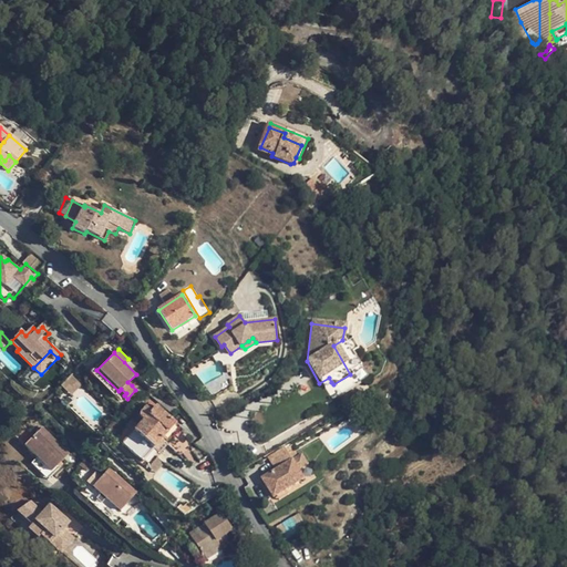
[(115,395),(119,391),(96,370),(94,368),(90,371),(115,395)]
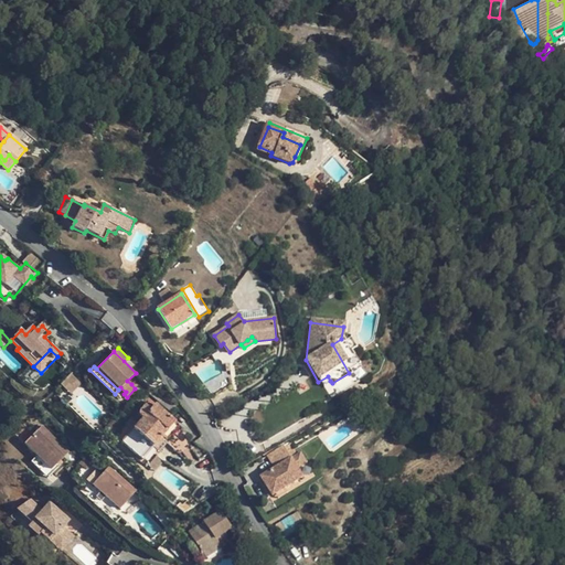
[(81,384),(72,375),(62,385),(72,394),(81,384)]
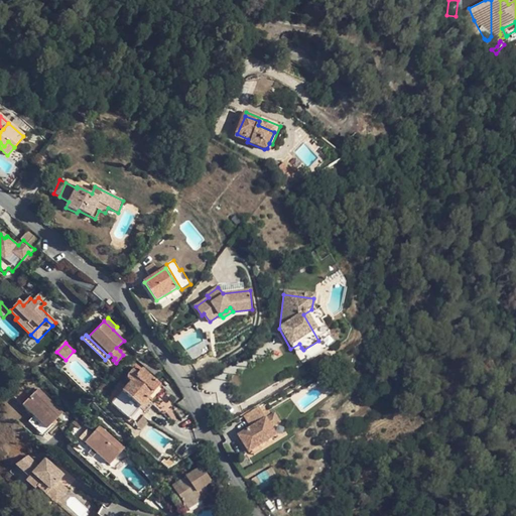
[(292,353),(301,348),(299,344),(290,349),(292,353)]
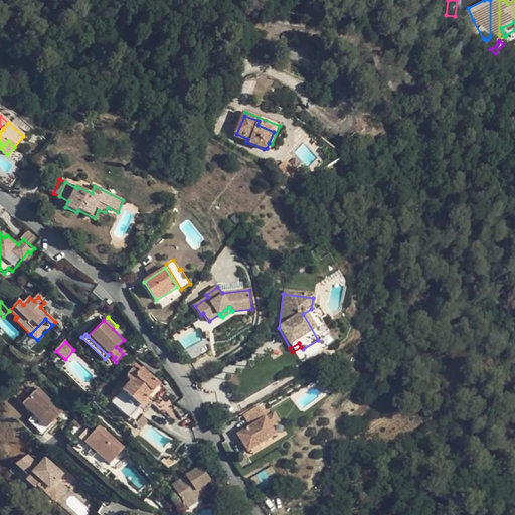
[(139,407),(140,407),(147,399),(160,383),(143,368),(138,373),(133,368),(126,376),(131,381),(126,386),(121,381),(116,386),(122,391),(112,402),(130,418),(139,407)]
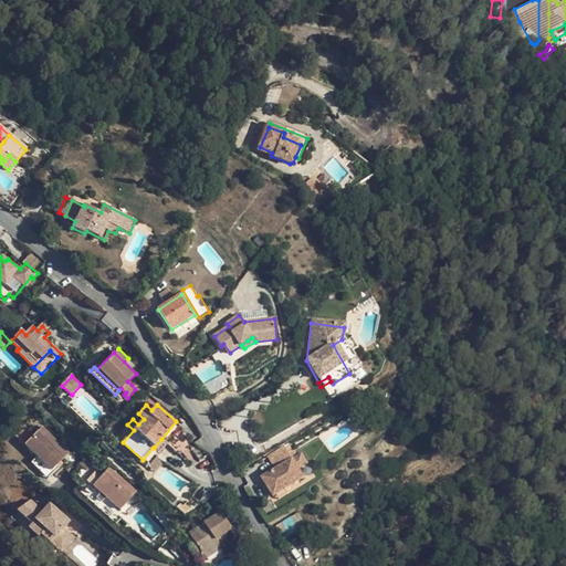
[(161,439),(167,442),(181,426),(176,421),(161,439)]
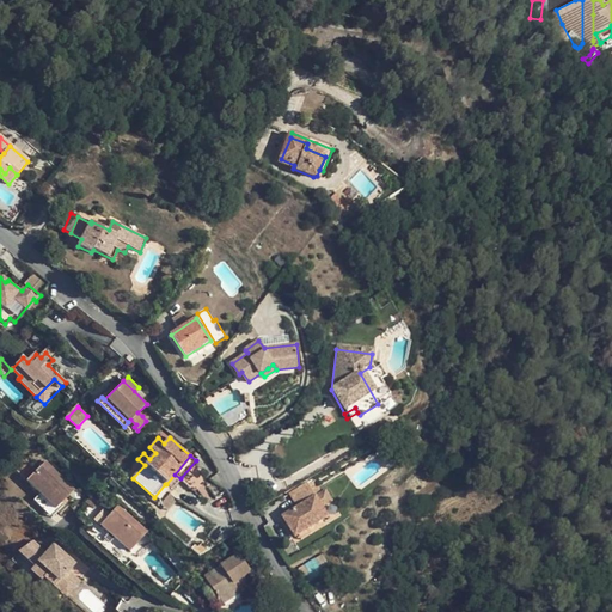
[(29,479),(42,494),(57,509),(67,500),(75,490),(47,461),(29,479)]
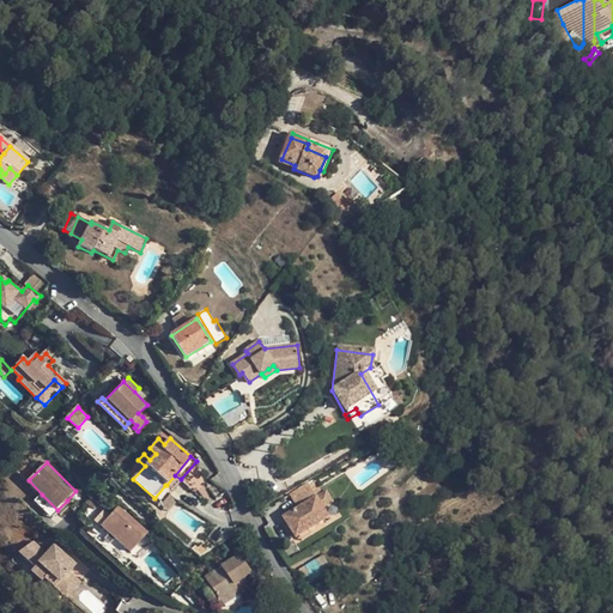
[(182,480),(181,479),(175,475),(167,485),(173,491),(182,480)]
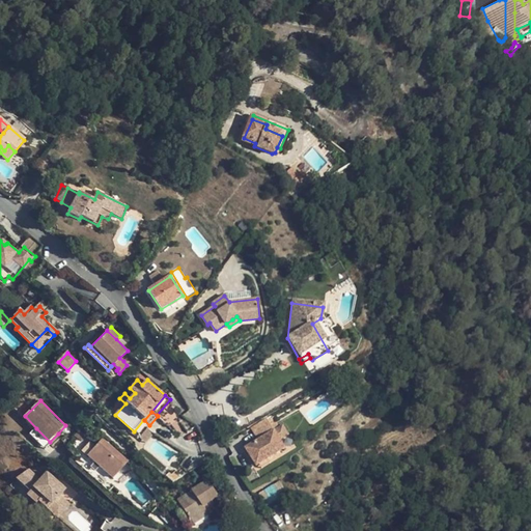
[(261,438),(246,448),(257,467),(286,448),(280,439),(288,432),(282,424),(274,429),(267,419),(254,427),(261,438)]
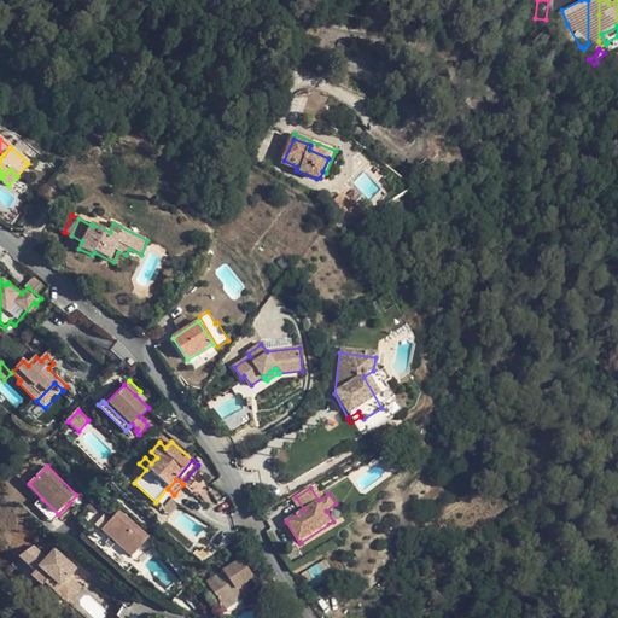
[(216,489),(209,493),(219,503),(226,500),(216,489)]
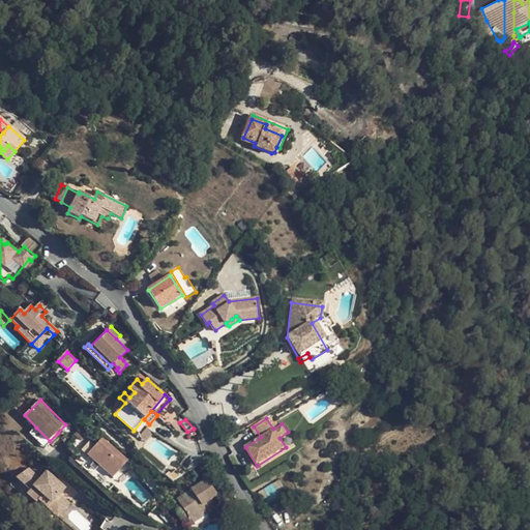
[(62,438),(58,433),(50,441),(36,428),(31,433),(46,448),(57,438),(59,440),(62,438)]
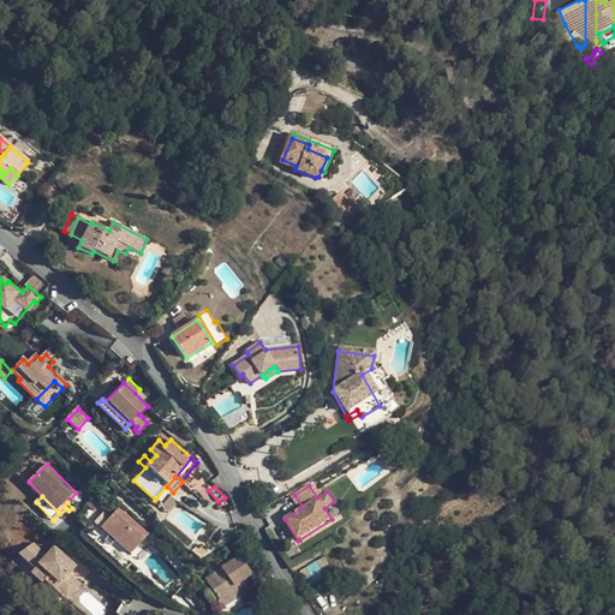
[(168,514),(177,503),(171,497),(162,508),(168,514)]
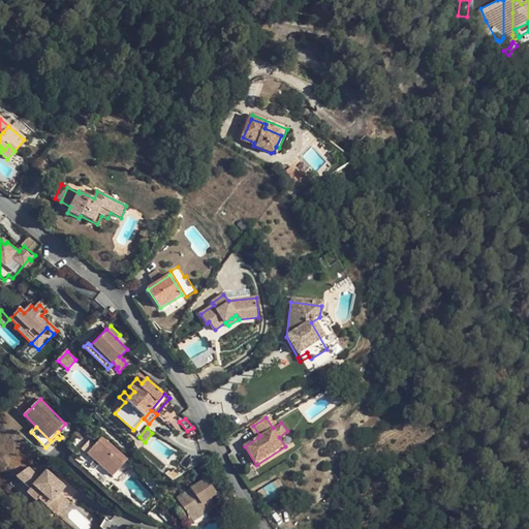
[(80,430),(76,434),(82,439),(88,433),(85,430),(80,430)]
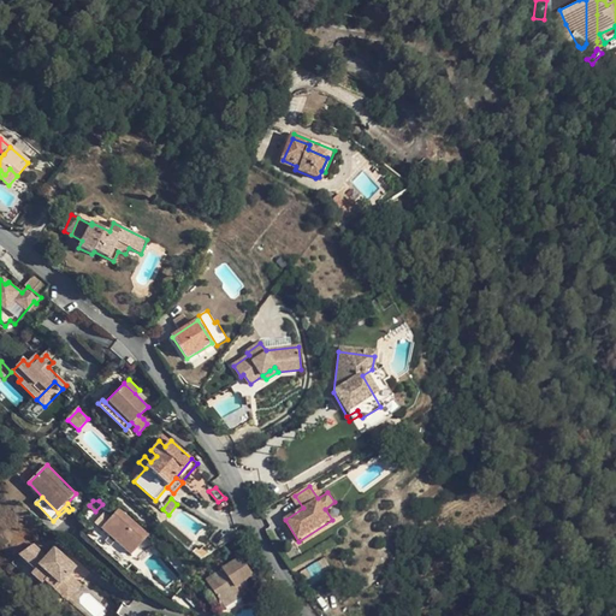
[(104,531),(132,557),(150,535),(122,509),(113,520),(104,531)]
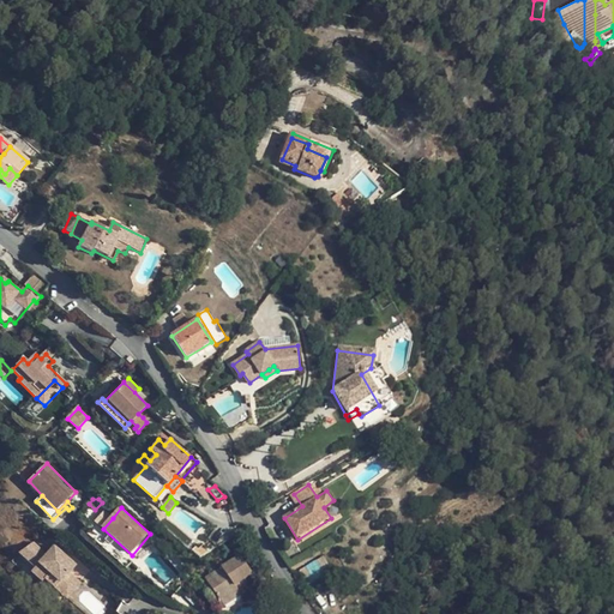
[(97,523),(103,529),(113,518),(107,512),(97,523)]
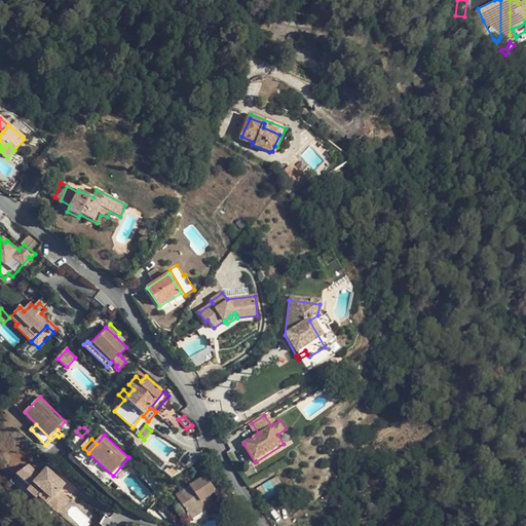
[(105,485),(113,476),(88,453),(83,448),(75,457),(105,485)]
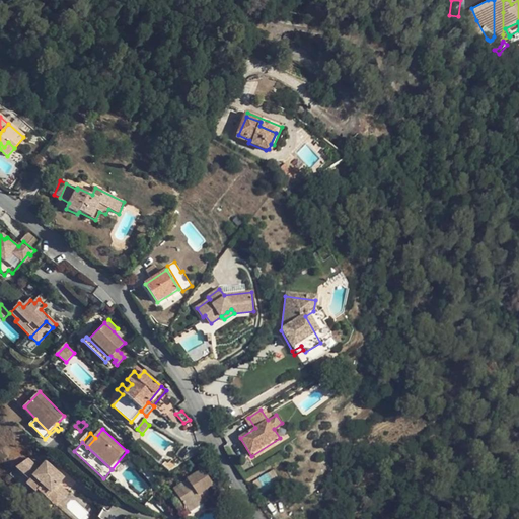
[(58,487),(40,470),(28,460),(17,469),(30,480),(27,485),(36,494),(39,491),(48,499),(50,496),(60,505),(68,496),(58,487)]
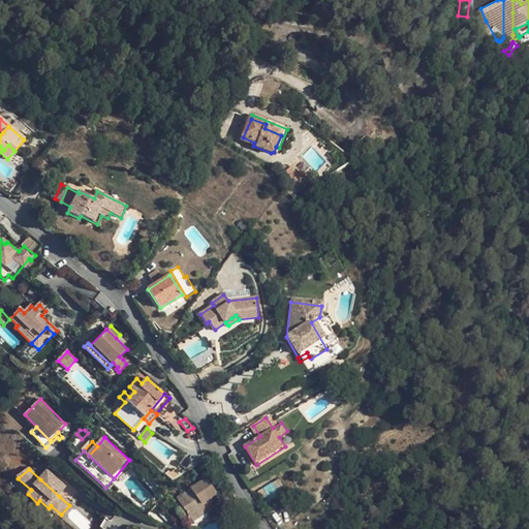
[(47,473),(40,479),(59,496),(65,490),(47,473)]
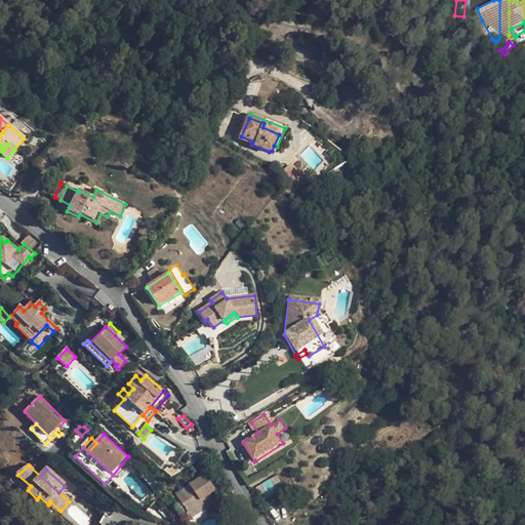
[(175,496),(179,500),(189,516),(203,507),(201,502),(209,497),(216,492),(205,477),(175,496)]
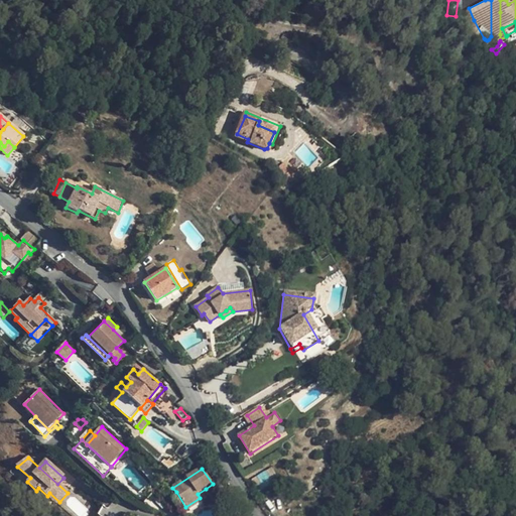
[(280,482),(274,471),(254,480),(259,492),(280,482)]
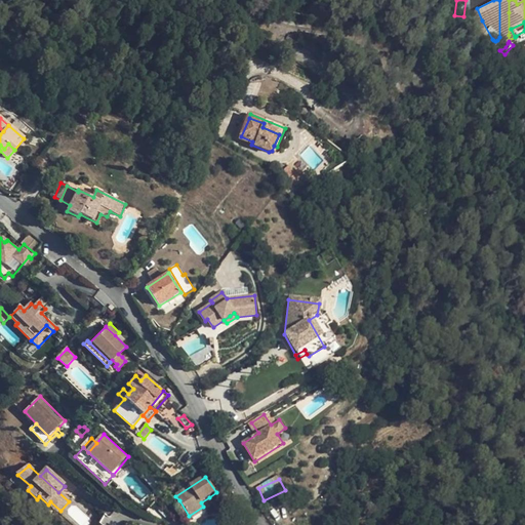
[(211,500),(209,497),(201,502),(203,507),(211,500)]
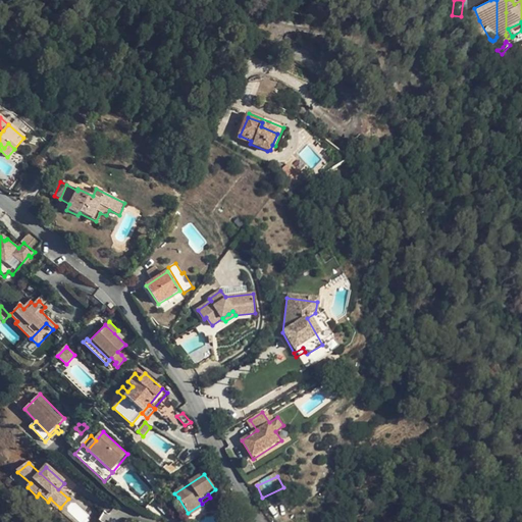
[(205,508),(202,504),(188,513),(178,498),(173,501),(187,519),(205,508)]
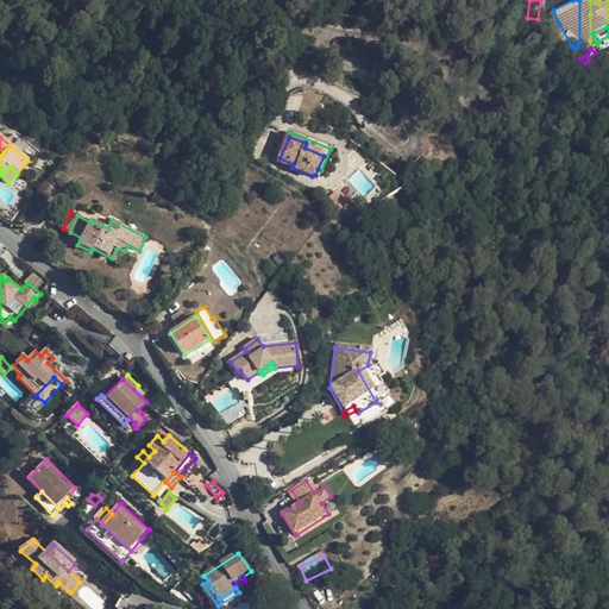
[(67,596),(70,592),(58,582),(56,585),(67,596)]
